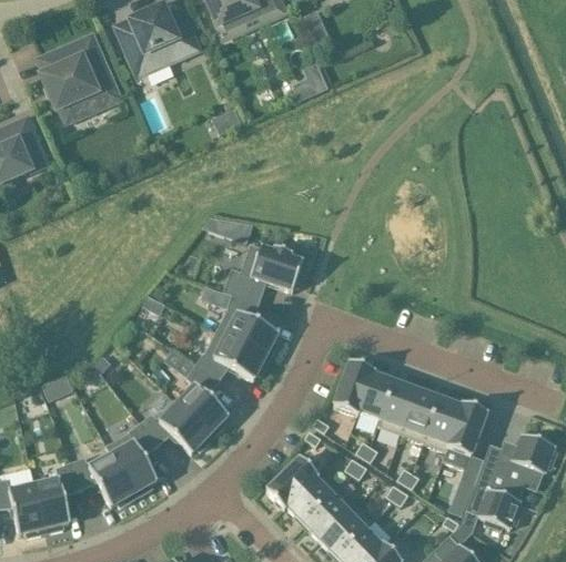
[(243,31),(285,12),(280,0),(205,0),(218,26),(238,17),(243,31)]
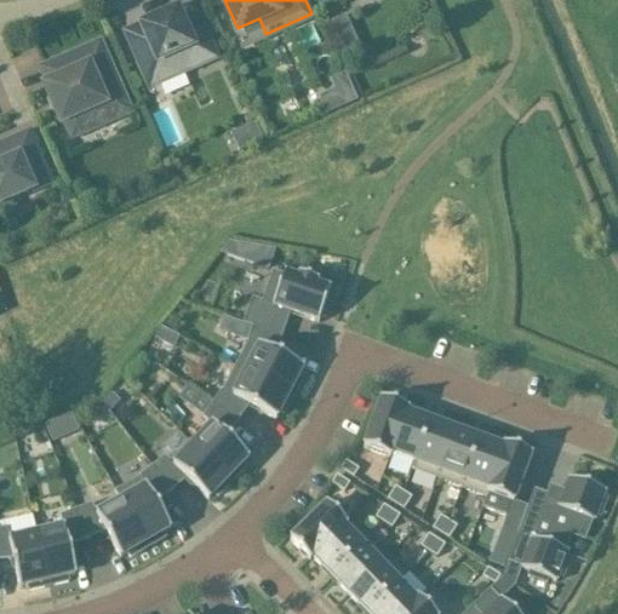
[(153,62),(161,79),(218,55),(200,13),(184,19),(178,6),(155,17),(159,26),(130,38),(143,67),(153,62)]
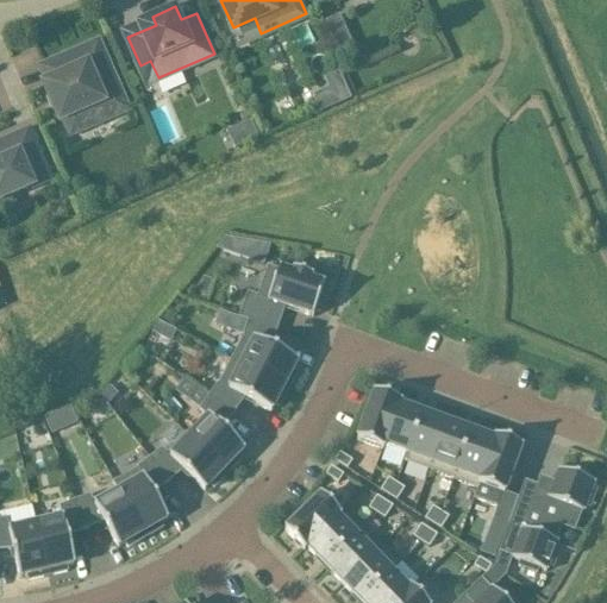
[(356,46),(344,18),(330,24),(343,52),(356,46)]
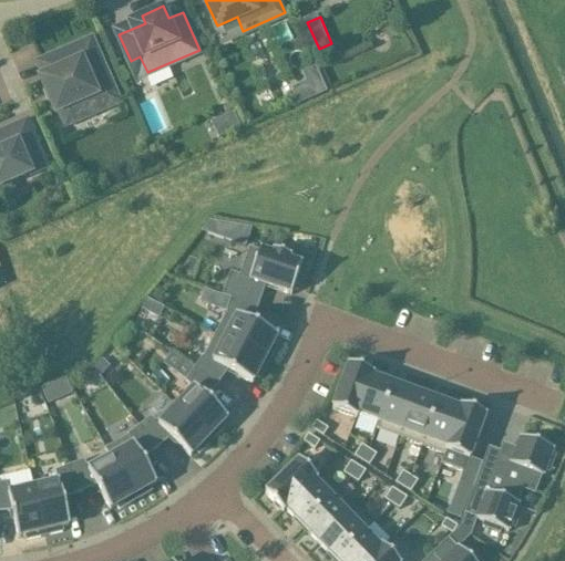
[(75,118),(108,105),(102,91),(114,85),(93,37),(40,60),(41,62),(42,62),(45,72),(45,74),(42,75),(57,110),(69,105),(75,118)]
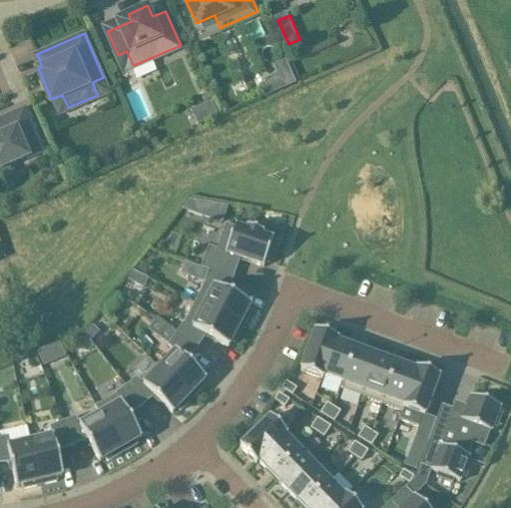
[(287,57),(274,62),(277,70),(264,75),(271,91),(297,80),(287,57)]
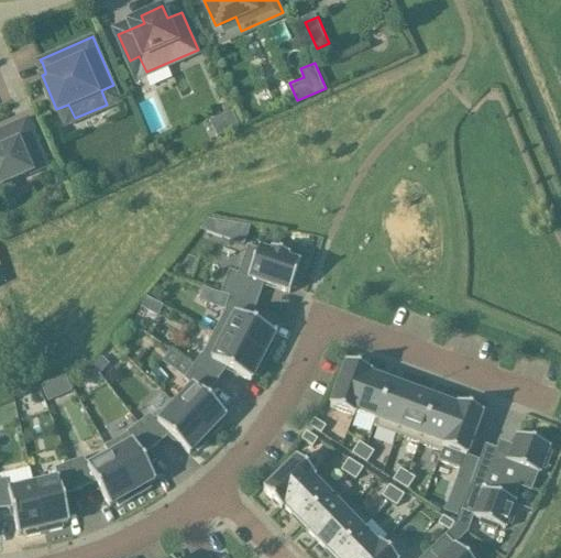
[(21,140),(0,148),(0,189),(35,175),(21,140)]
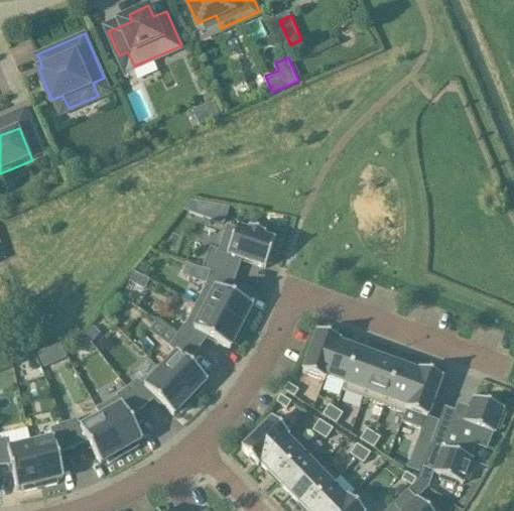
[(196,196),(191,207),(205,211),(209,199),(196,196)]
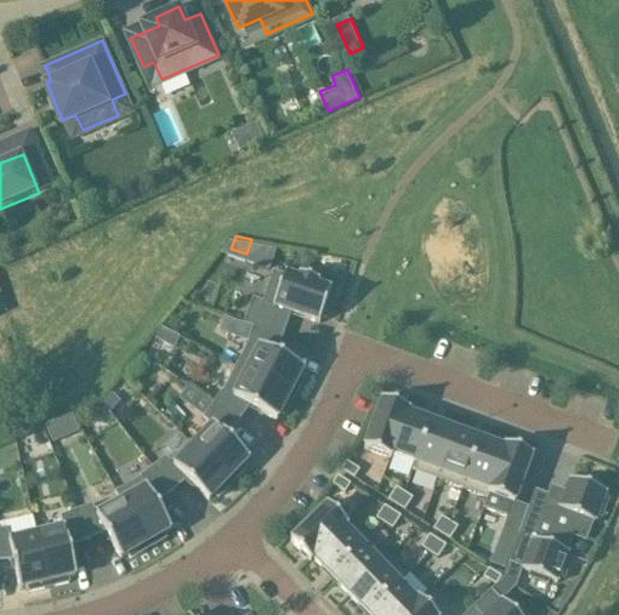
[(254,324),(255,322),(284,332),(293,309),(322,319),(323,313),(328,314),(335,295),(330,294),(333,288),(318,282),(319,277),(302,271),(301,275),(276,267),(265,297),(255,294),(245,320),(254,324)]
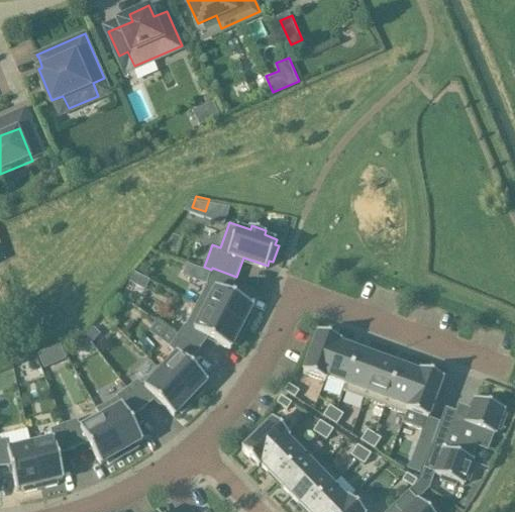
[(208,282),(198,302),(246,327),(253,312),(250,310),(253,304),(231,292),(236,277),(212,268),(211,270),(207,282),(208,282)]
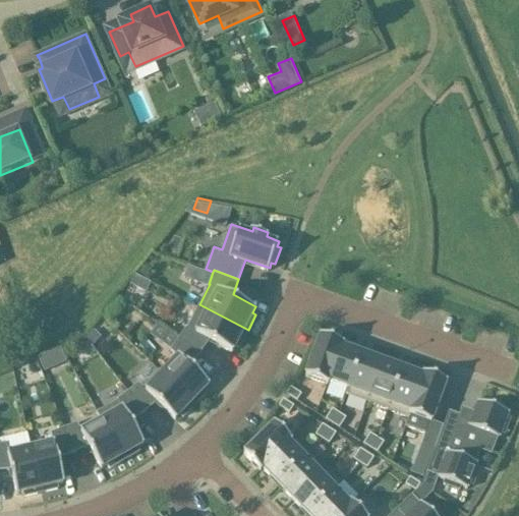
[(188,324),(180,336),(202,351),(211,338),(233,349),(236,343),(240,344),(248,330),(199,304),(188,324)]
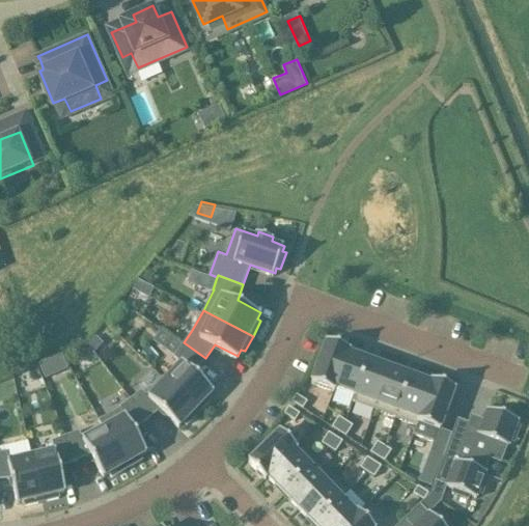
[(106,337),(99,331),(92,339),(100,345),(106,337)]
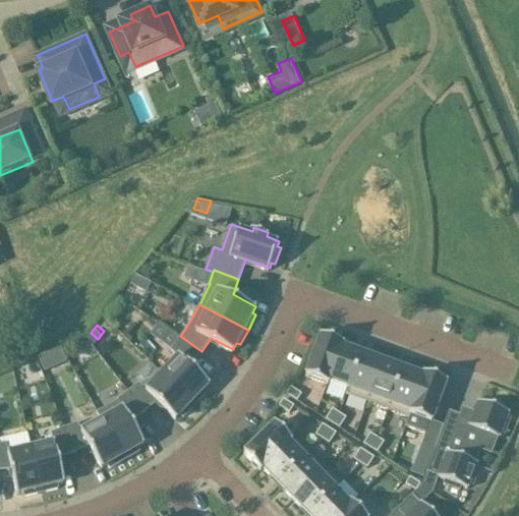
[(344,340),(322,332),(306,374),(329,382),(330,379),(343,343),(344,340)]
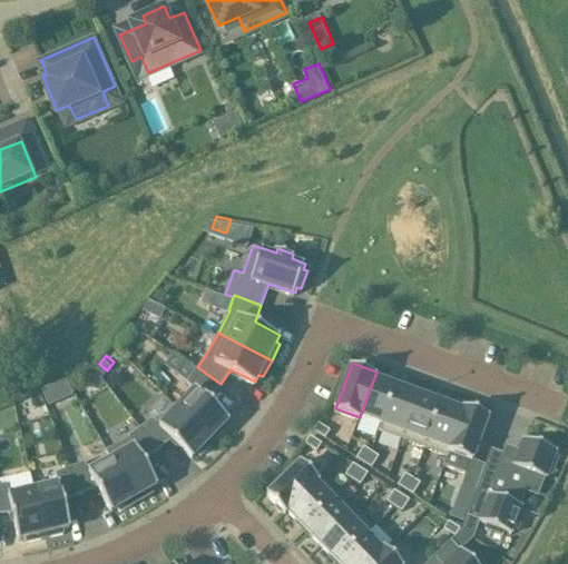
[(180,404),(179,405),(215,439),(227,426),(224,423),(229,417),(209,398),(221,384),(197,367),(187,379),(196,387),(180,404)]
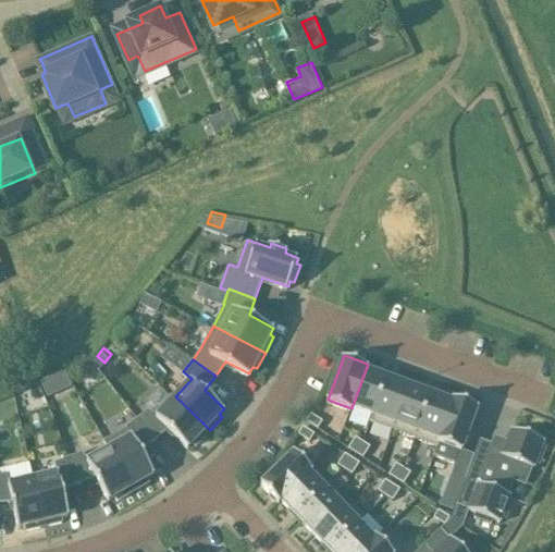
[(373,413),(387,375),(367,367),(353,405),(373,413)]
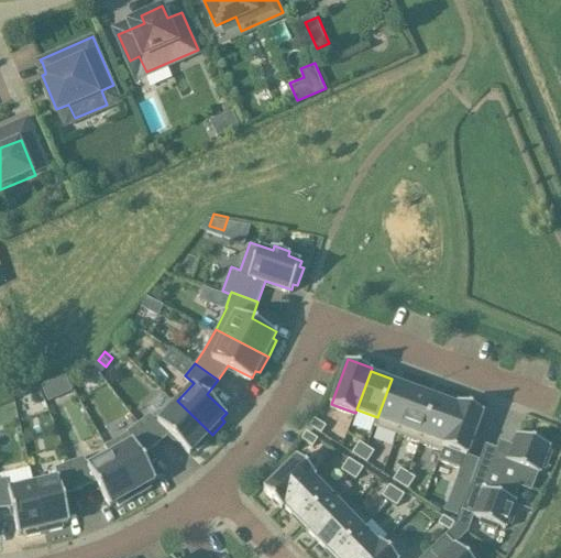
[(67,373),(58,376),(65,391),(74,387),(67,373)]
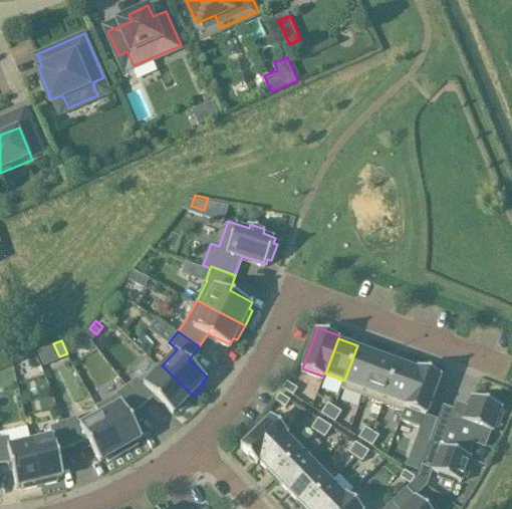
[(344,380),(342,386),(363,394),(378,353),(357,345),(344,380)]
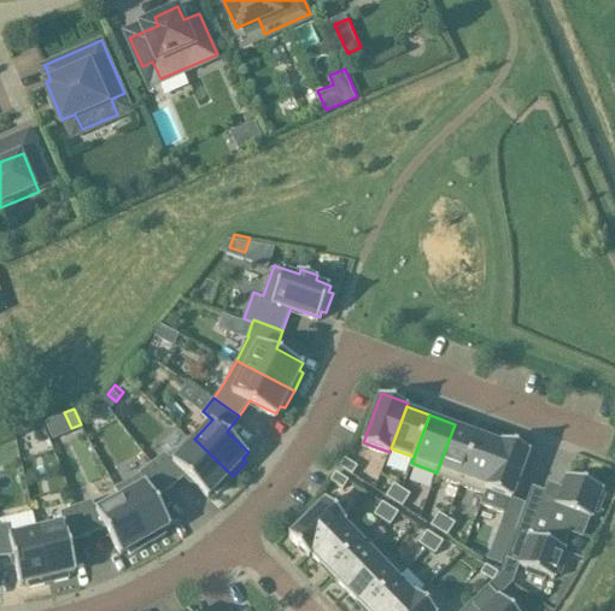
[(455,424),(437,473),(461,481),(479,433),(455,424)]
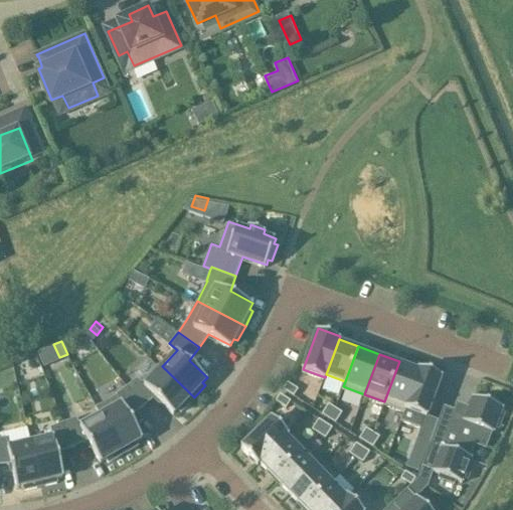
[(418,369),(399,361),(384,401),(405,409),(406,406),(419,369),(418,369)]
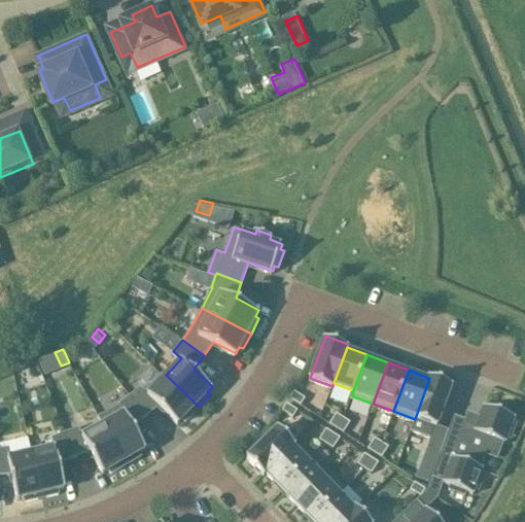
[(143,384),(131,393),(147,414),(160,404),(178,421),(183,416),(186,419),(199,407),(166,375),(167,374),(163,371),(146,387),(143,384)]
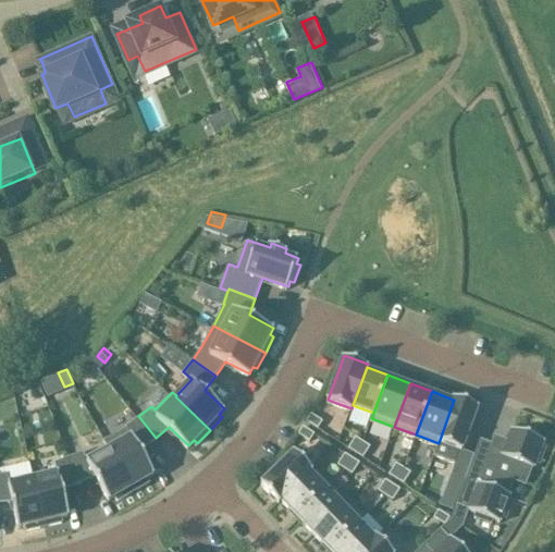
[(453,400),(454,400),(440,440),(461,449),(463,449),(479,405),(454,396),(453,400)]
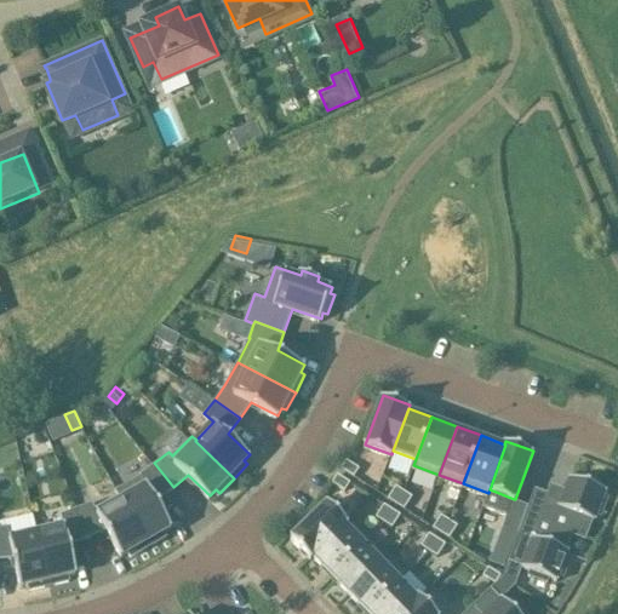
[(360,465),(348,457),(343,465),(355,474),(360,465)]
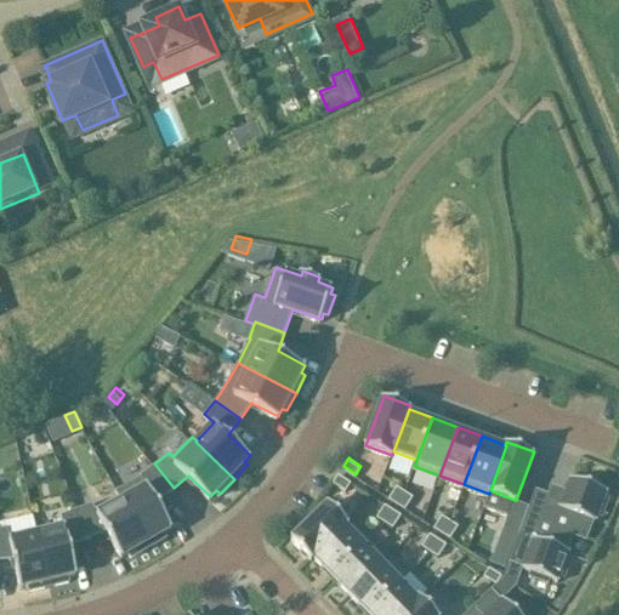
[(120,493),(151,545),(168,535),(165,530),(172,527),(158,500),(174,488),(154,463),(141,473),(142,474),(117,488),(118,493),(120,493)]
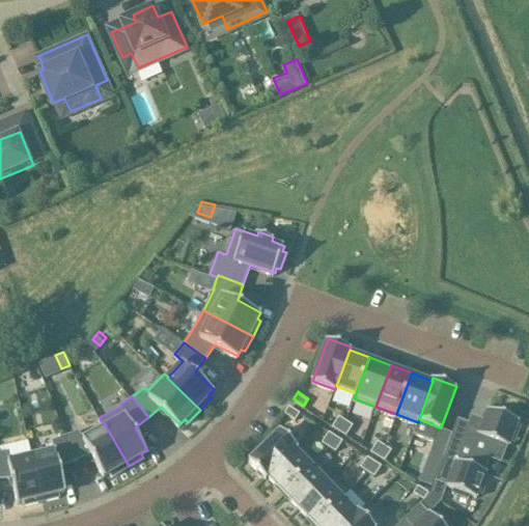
[(301,411),(289,404),(285,411),(296,418),(301,411)]
